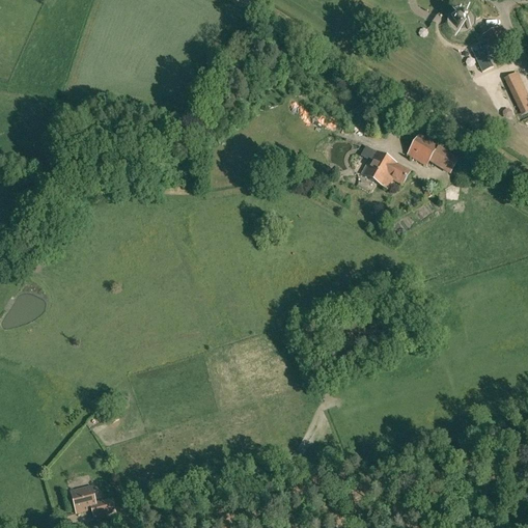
[(451,17),(451,18),(451,20),(451,22),(453,24),(455,25),(456,25),(460,26),(462,25),(464,24),(465,23),(466,22),(467,20),(467,18),(466,15),(465,14),(464,11),(462,10),(460,10),(457,10),(455,10),(453,12),(452,14),(451,17)]
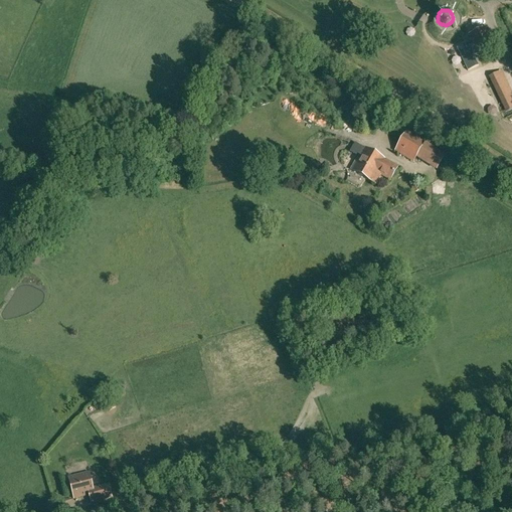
[(464,39),(454,44),(465,68),(476,63),(471,52),(476,50),(476,51),(487,45),(478,26),(467,31),(471,41),(466,43),(464,39)]
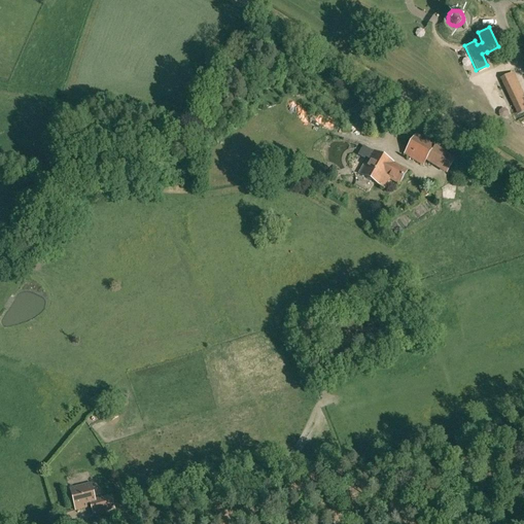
[(402,151),(419,163),(422,159),(443,172),(451,159),(430,145),(431,144),(413,133),(402,151)]
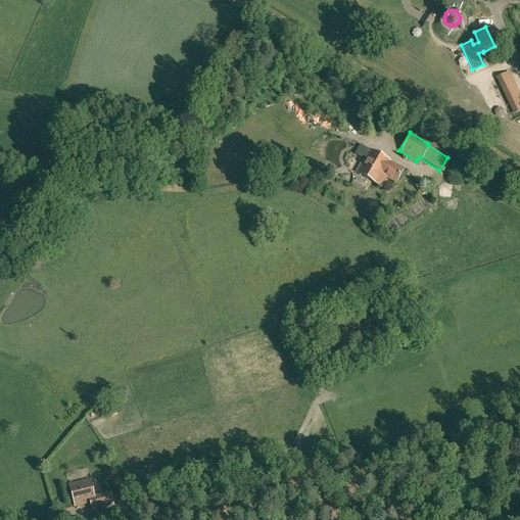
[(388,159),(367,147),(353,171),(375,183),(379,176),(385,175),(393,180),(400,168),(387,160),(388,159)]
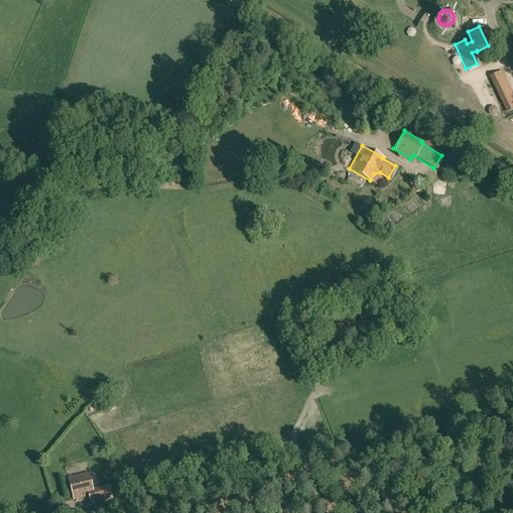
[(417,187),(412,180),(407,183),(412,191),(417,187)]
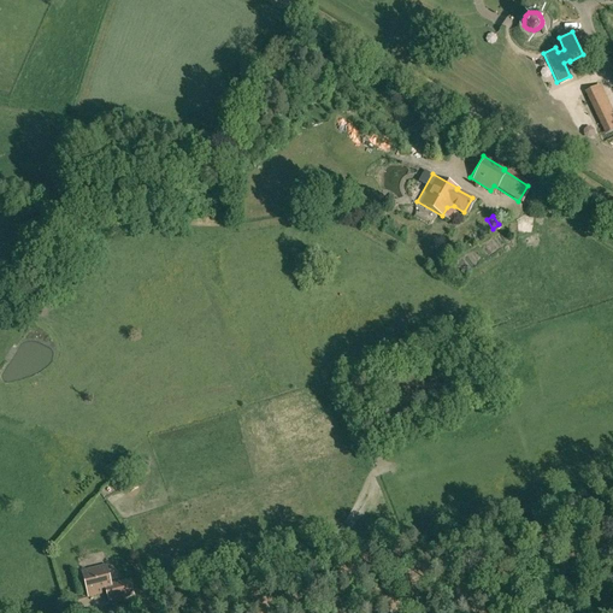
[(105,601),(122,597),(131,595),(127,577),(107,582),(102,563),(77,569),(84,595),(102,590),(105,601)]
